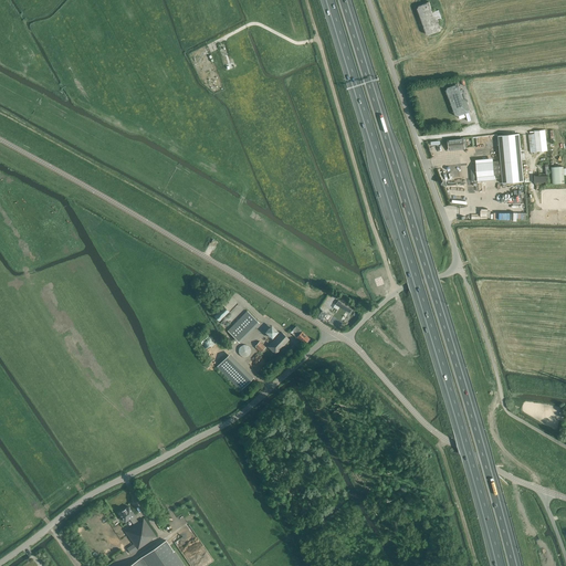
[(441,27),(439,20),(435,17),(432,11),(429,1),(427,2),(420,4),(419,6),(418,6),(417,9),(426,33),(429,34),(440,31),(441,28),(441,27)]
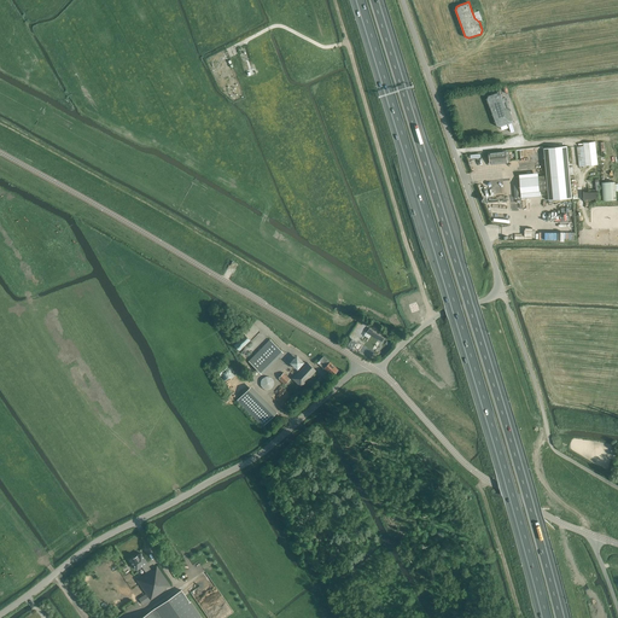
[(474,18),(479,22),(483,21),(479,10),(472,12),(474,18)]
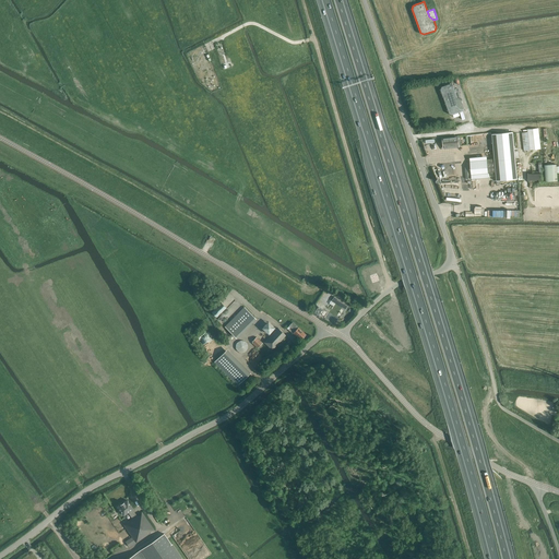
[(465,107),(462,100),(458,97),(455,88),(452,82),(450,82),(450,83),(441,85),(440,88),(442,93),(449,114),(452,115),(461,111),(463,110),(465,107)]
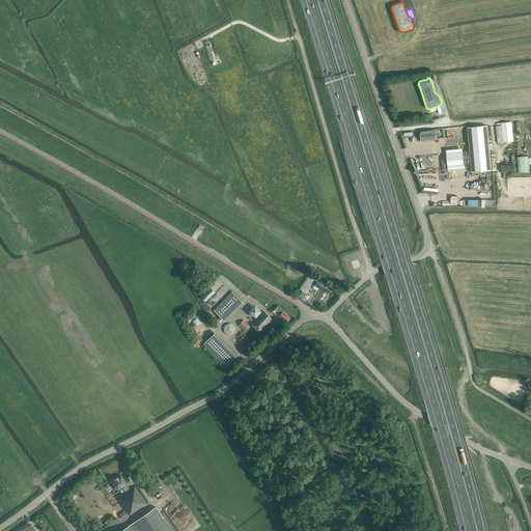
[(508,122),(494,124),(497,143),(510,141),(508,122)]
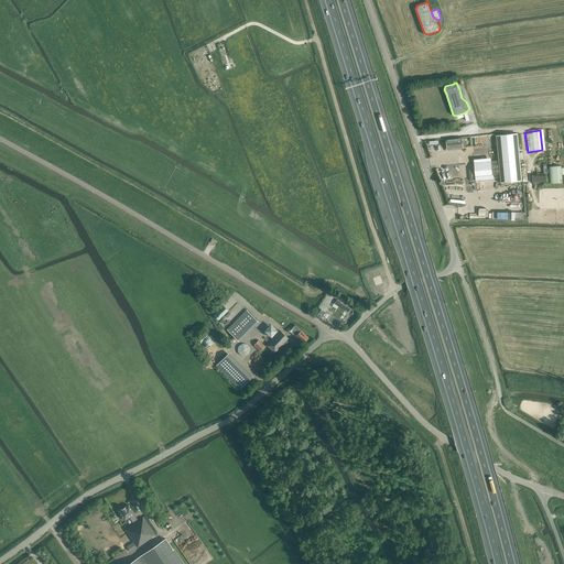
[(497,136),(499,160),(501,183),(522,181),(520,160),(523,160),(522,149),(519,149),(518,133),(497,136)]
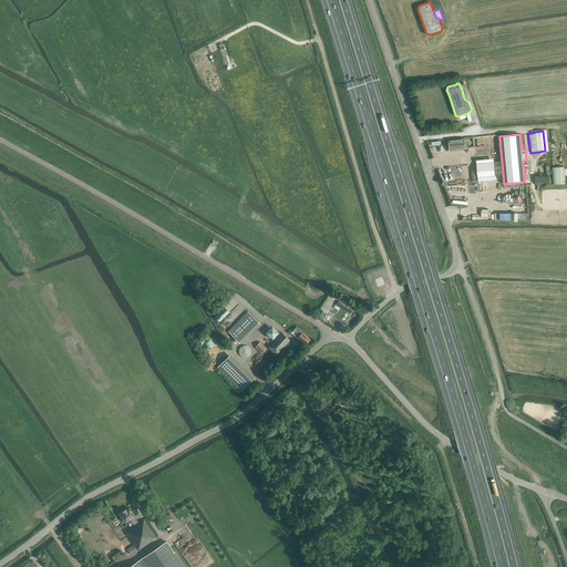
[(464,138),(450,141),(451,151),(465,148),(464,138)]
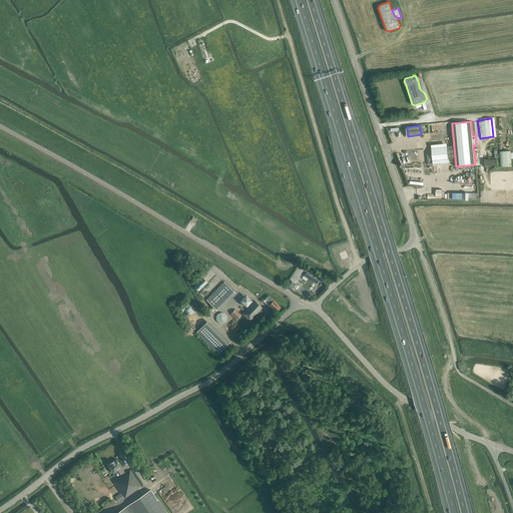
[(455,158),(454,145),(447,146),(447,147),(432,148),(433,160),(448,158),(455,158)]
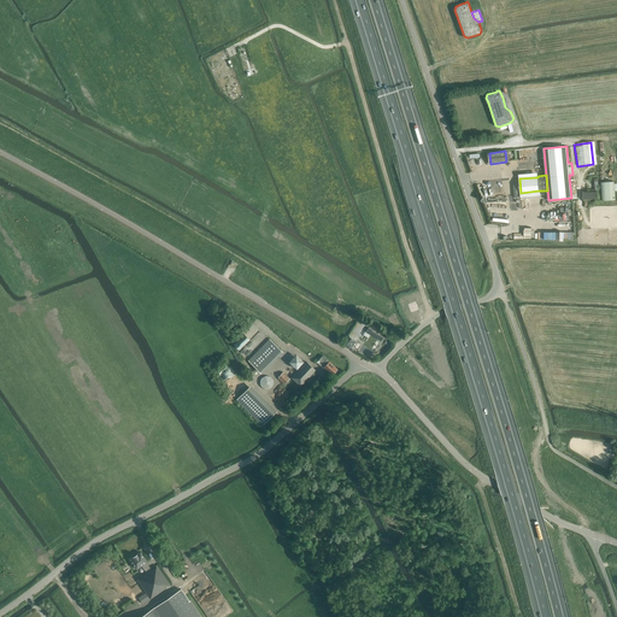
[(612,181),(600,181),(601,200),(612,200),(612,181)]
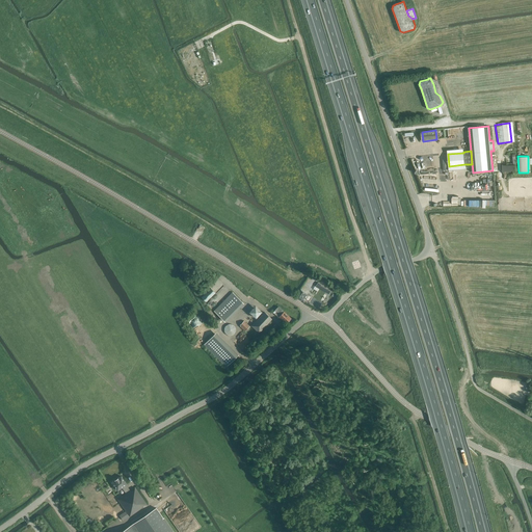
[(501,163),(501,173),(513,173),(513,164),(508,164),(508,163),(501,163)]
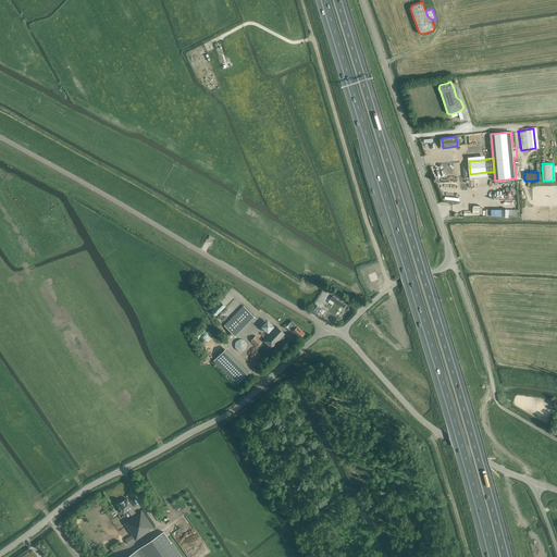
[(203,243),(205,243),(201,248),(207,251),(208,249),(209,248),(209,247),(210,246),(212,243),(211,243),(207,239),(206,239),(203,243)]
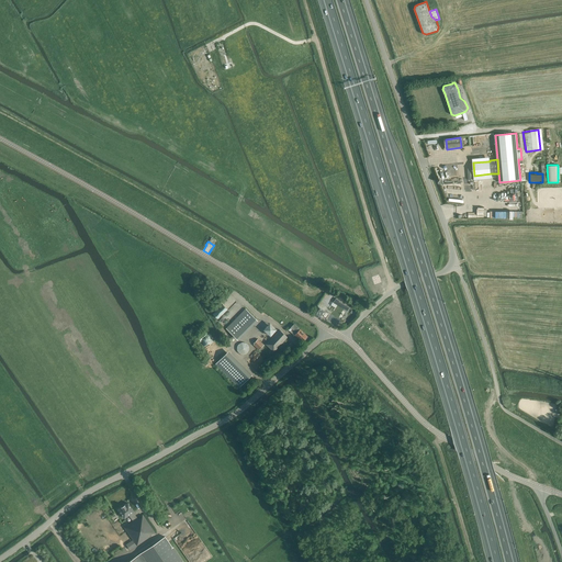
[(212,312),(217,318),(237,300),(232,294),(212,312)]
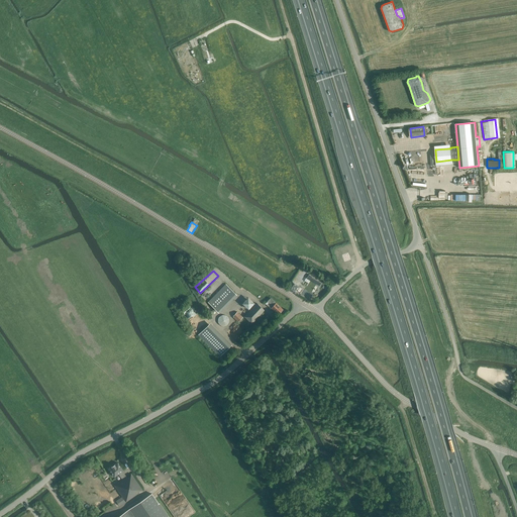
[(317,280),(309,275),(306,278),(315,283),(317,280)]
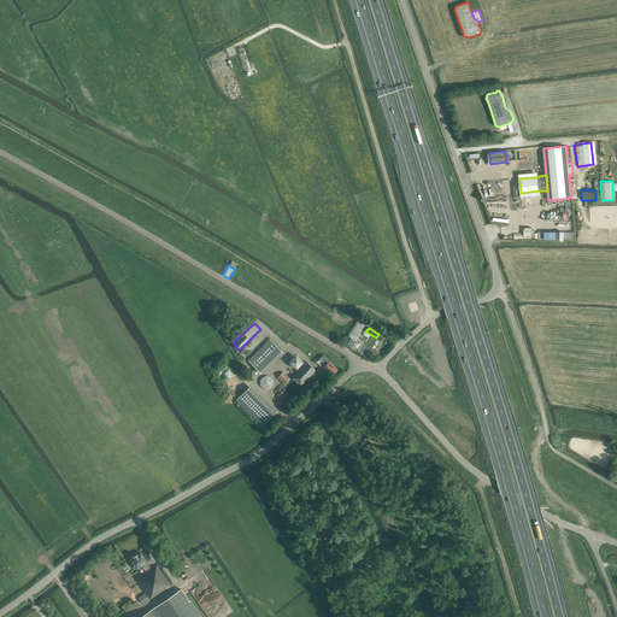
[(240,350),(247,358),(268,339),(259,330),(240,350)]
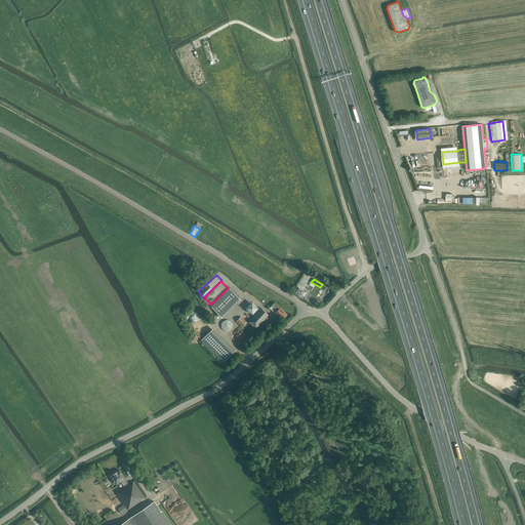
[(299,298),(305,290),(296,285),(292,293),(299,298)]
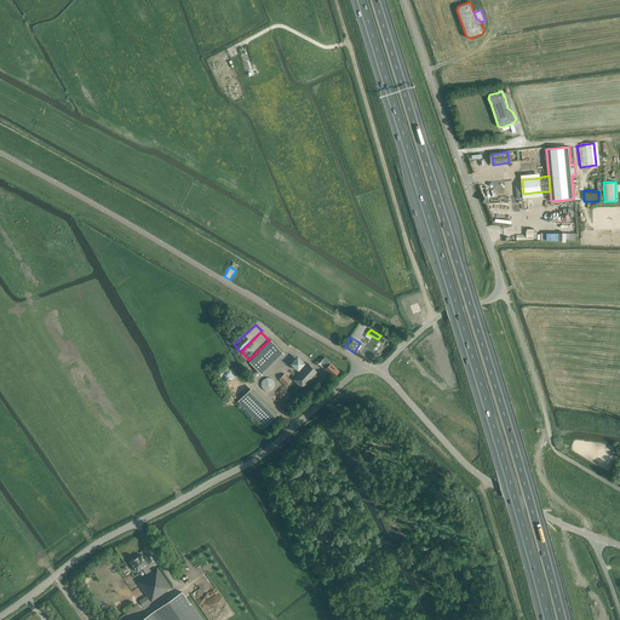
[(248,363),(259,374),(282,352),(271,342),(248,363)]
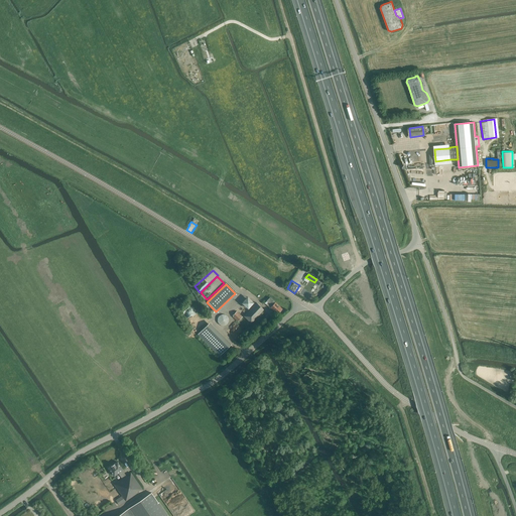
[(248,308),(254,302),(248,296),(242,302),(248,308)]
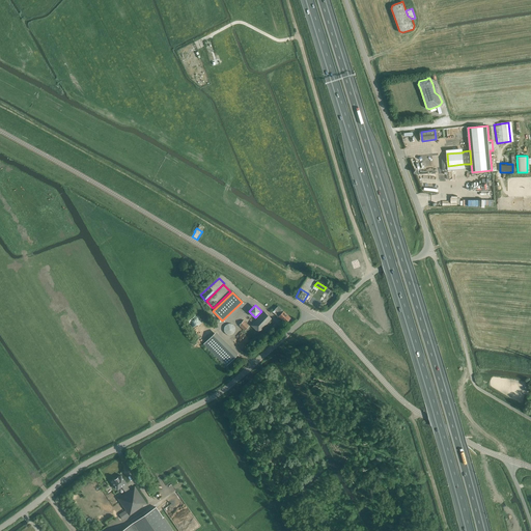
[(285,323),(290,317),(283,311),(281,310),(282,309),(278,306),(275,309),(280,314),(278,316),(285,323)]
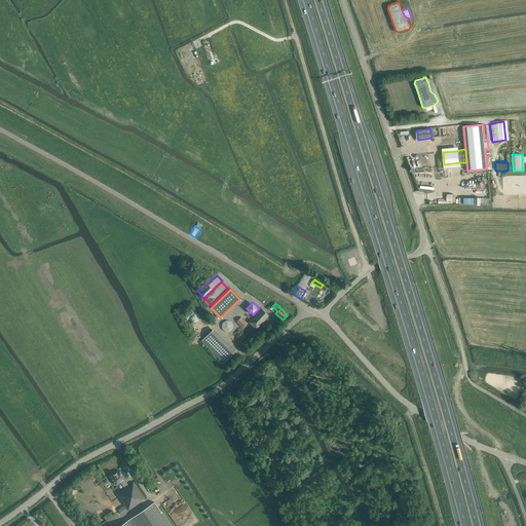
[(256,330),(269,315),(261,308),(249,323),(256,330)]
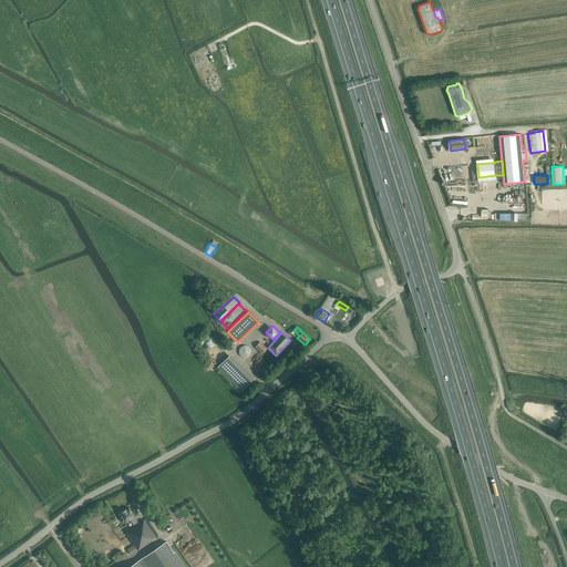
[(207,337),(200,340),(206,352),(213,349),(207,337)]
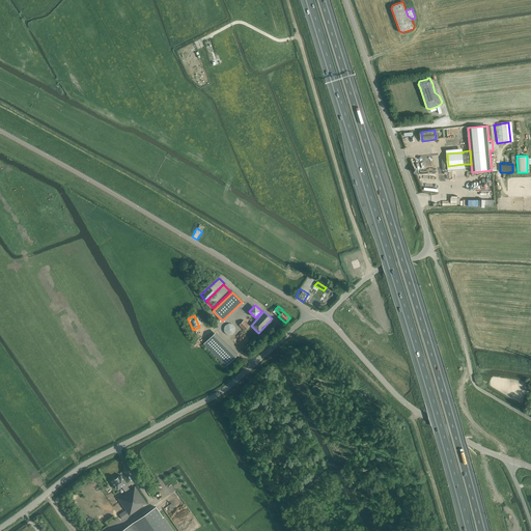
[(245,331),(250,326),(244,319),(240,325),(241,326),(240,326),(245,331)]
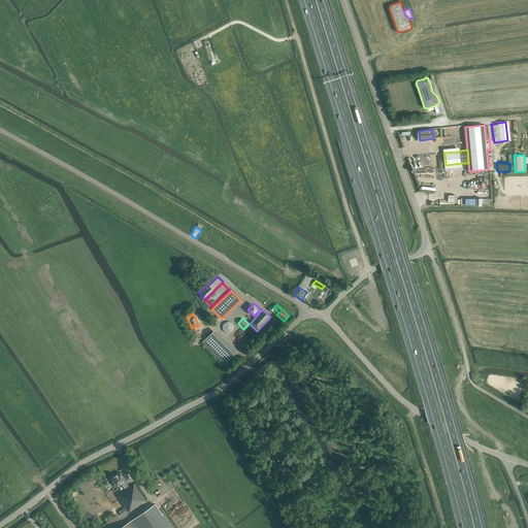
[(233,330),(234,328),(233,326),(233,324),(232,323),(231,322),(230,322),(228,322),(226,322),(225,322),(224,323),(223,324),(222,325),(222,326),(222,327),(222,329),(222,330),(223,331),(223,332),(225,333),(226,333),(227,334),(228,334),(230,333),(231,333),(232,332),(233,331),(233,330)]
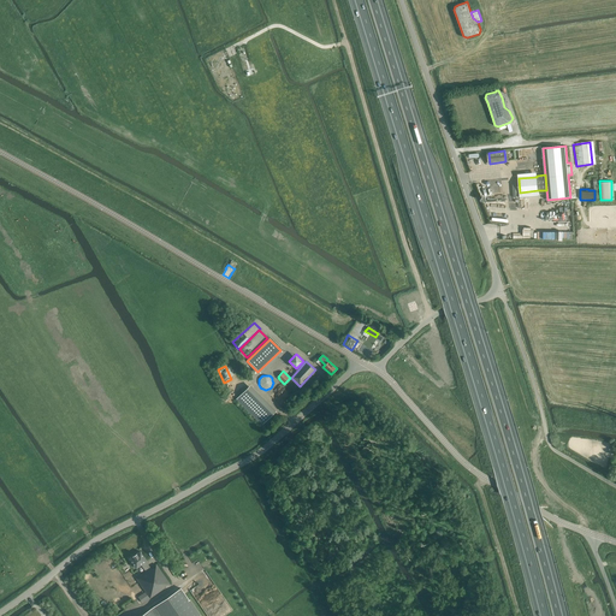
[(237,398),(262,424),(277,410),(250,384),(237,398)]
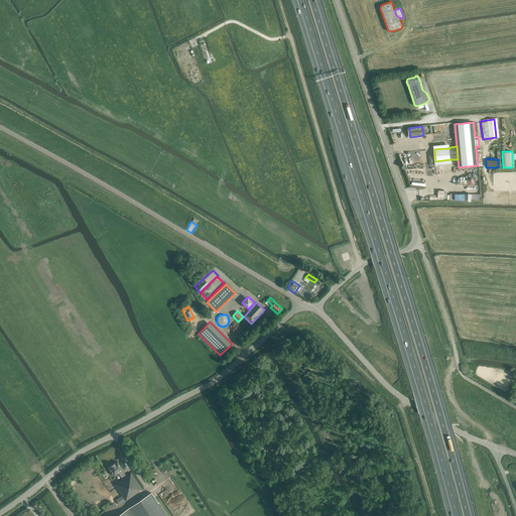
[(126,476),(122,470),(123,470),(117,462),(109,468),(114,476),(118,473),(122,479),(115,484),(126,501),(138,492),(137,491),(140,489),(141,490),(142,490),(131,473),(130,474),(130,475),(128,477),(127,476),(126,476)]
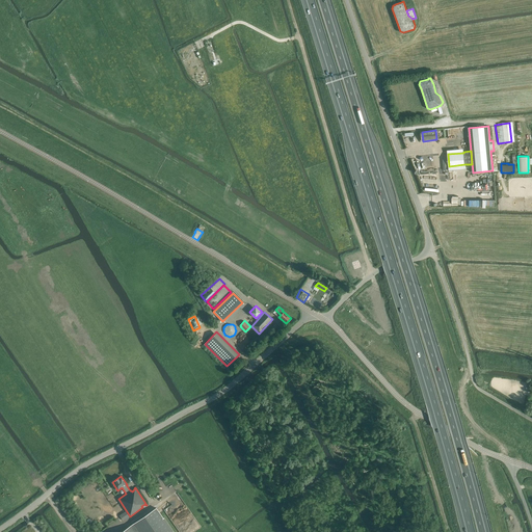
[(170,531),(173,531),(156,508),(121,531),(170,531)]
